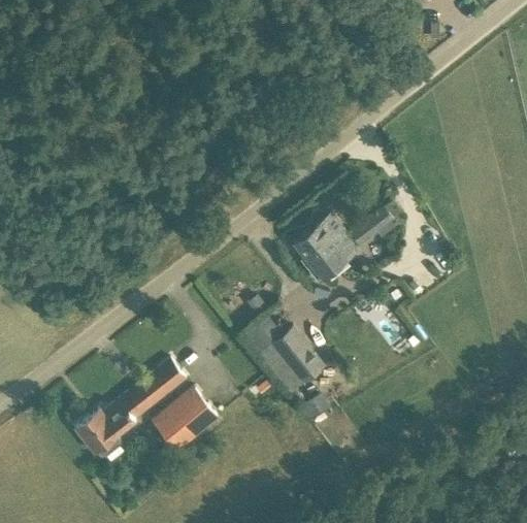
[(391,202),(383,208),(351,234),(360,246),(399,214),(391,202)]
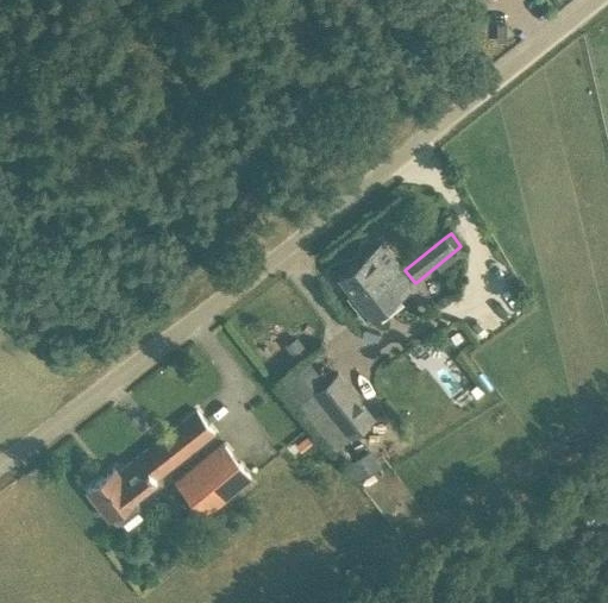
[(337,281),(344,290),(357,307),(371,324),(414,289),(401,272),(381,247),(337,281)]
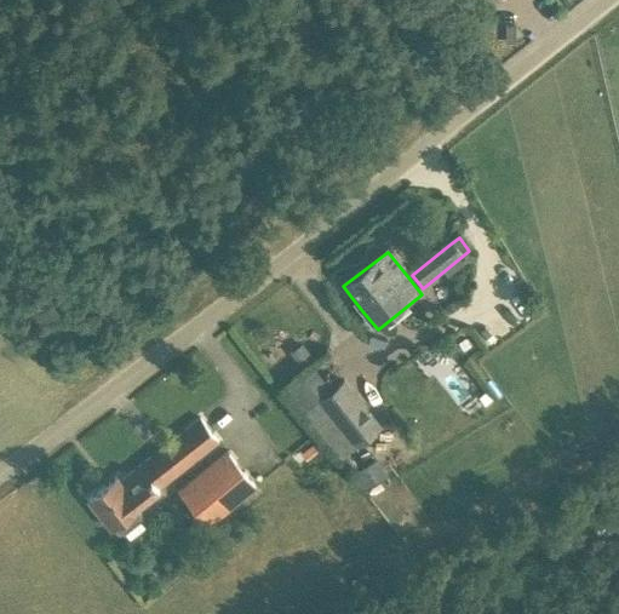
[(301,346),(288,355),(301,371),(311,361),(301,346)]
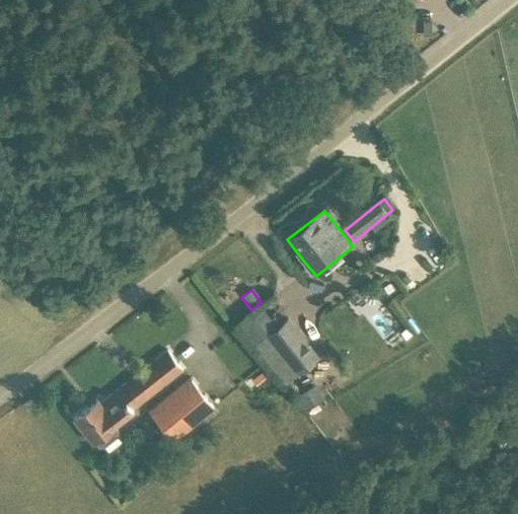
[(268,337),(298,376),(318,361),(288,321),(268,337)]
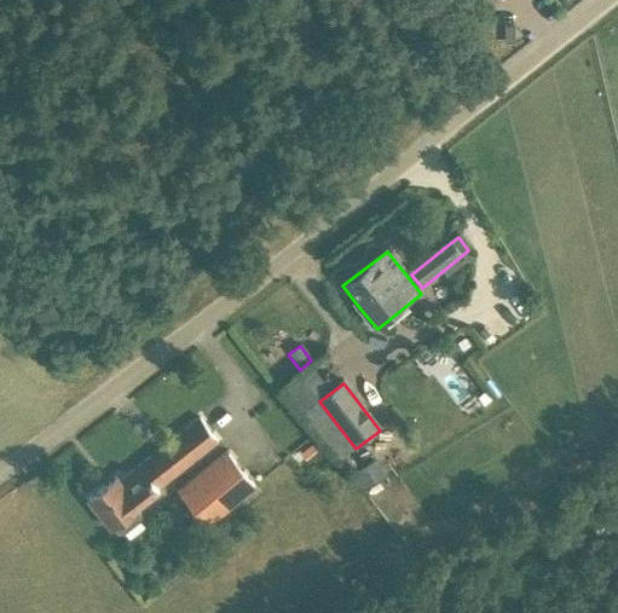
[(485,394),(477,400),(483,409),(491,402),(485,394)]
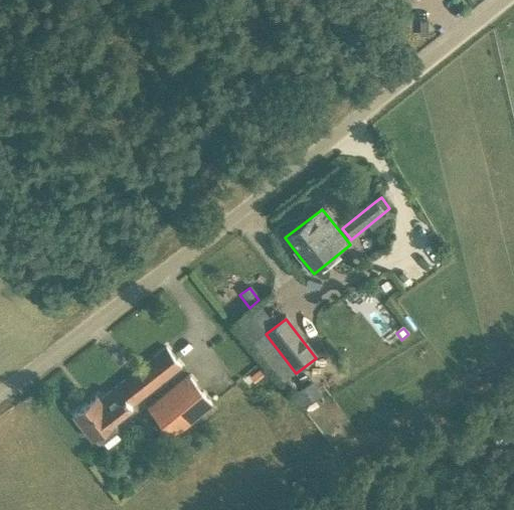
[(92,443),(95,441),(98,445),(103,445),(116,435),(117,429),(115,426),(116,425),(114,421),(180,369),(166,350),(99,403),(96,399),(72,417),(92,443)]
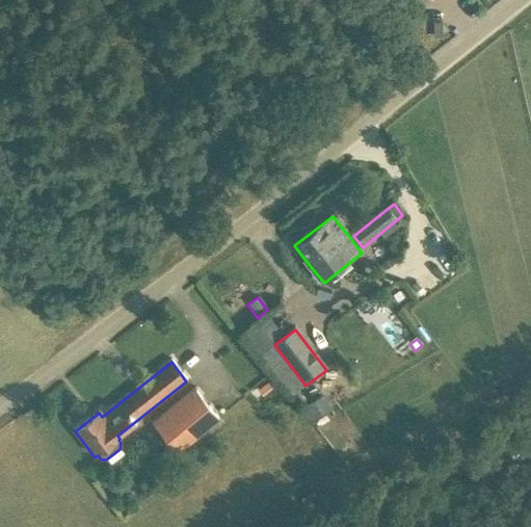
[(300,410),(310,424),(311,425),(330,413),(336,409),(325,393),(301,409),(300,410)]
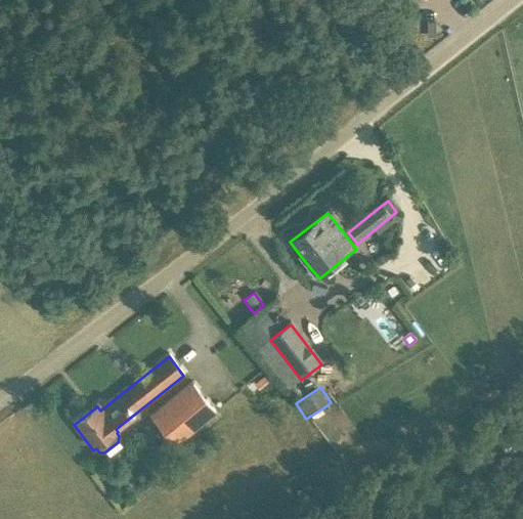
[(153,422),(175,449),(216,416),(192,388),(153,422)]
